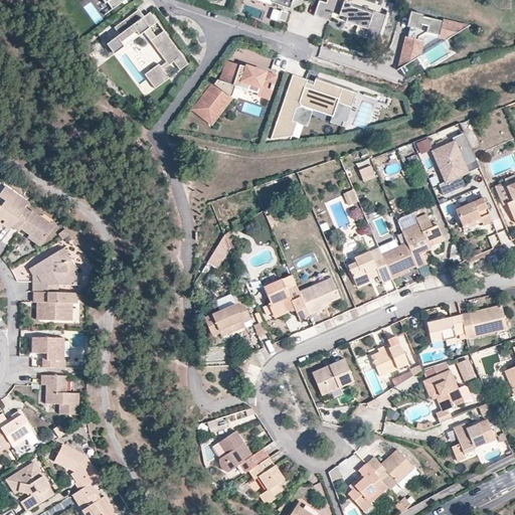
[(110,10),(124,0),(100,0),(103,4),(105,3),(110,10)]
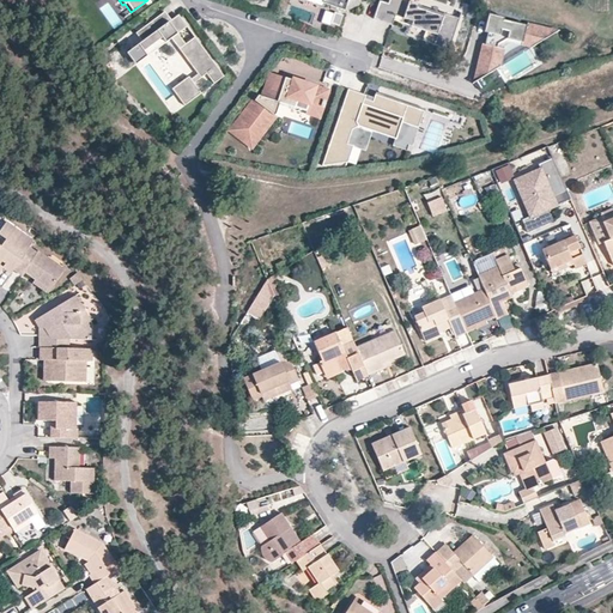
[(410,24),(425,30),(425,29),(436,34),(432,42),(448,48),(457,17),(442,12),(441,14),(417,6),(418,4),(408,0),(387,0),(387,1),(382,0),(377,0),(372,17),(390,23),(394,13),(411,19),(410,24)]
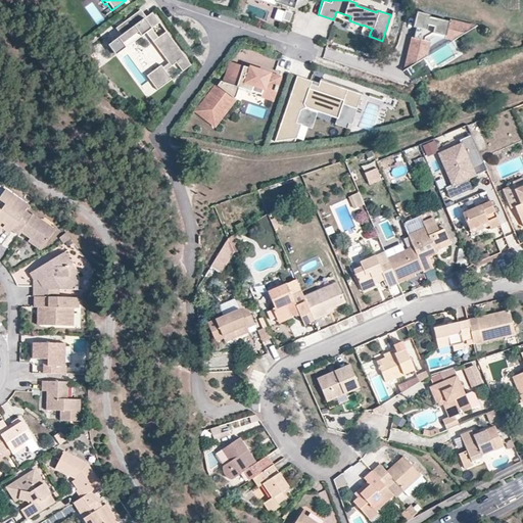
[(189,64),(156,22),(149,29),(142,18),(144,17),(138,10),(101,39),(107,46),(120,37),(127,46),(144,33),(167,63),(161,67),(159,65),(145,77),(156,90),(170,80),(167,75),(163,72),(174,63),(177,66),(181,72),(189,64)]
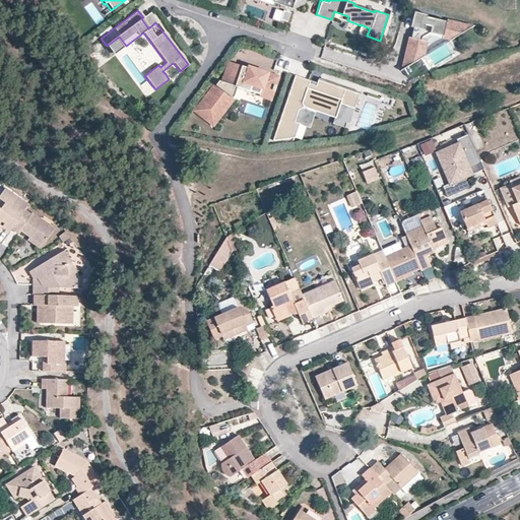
[(414,15),(425,17),(426,15),(412,12),(408,26),(411,27),(414,15)]
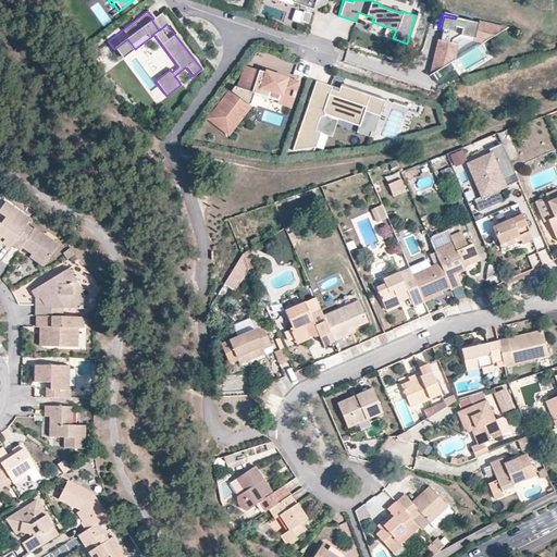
[(159,14),(153,19),(151,20),(159,31),(166,24),(159,14)]
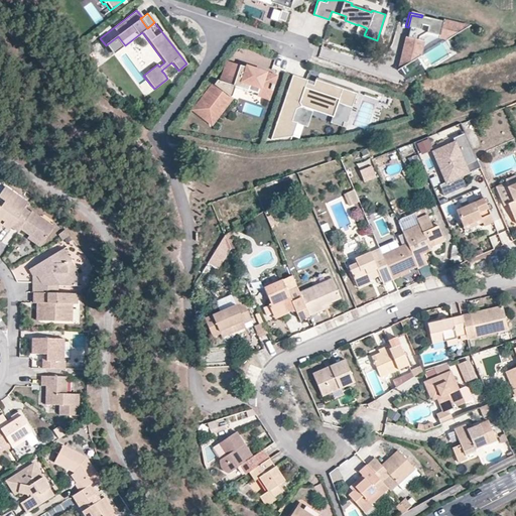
[(448,37),(466,27),(421,17),(411,15),(408,27),(399,69),(416,58),(420,40),(416,39),(417,37),(424,32),(448,37)]
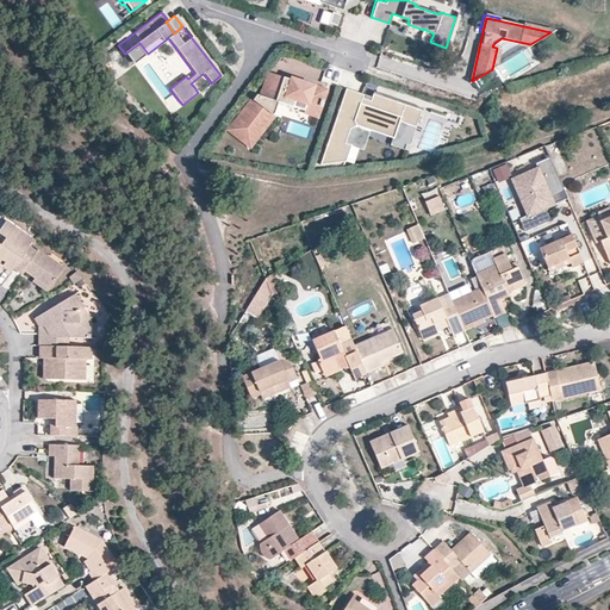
[(419,39),(430,42),(434,33),(423,29),(423,30),(419,39)]
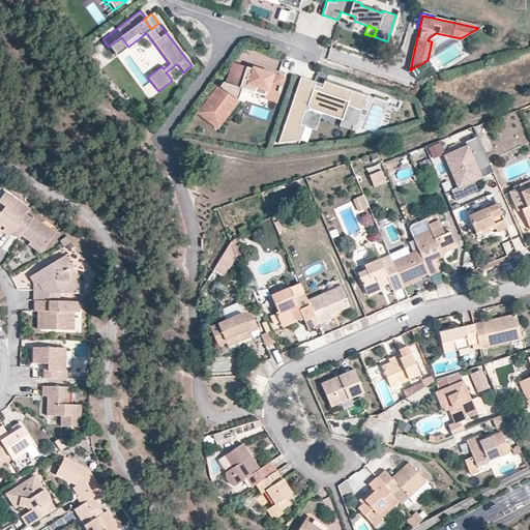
[(121,37),(109,47),(116,56),(128,47),(121,37)]
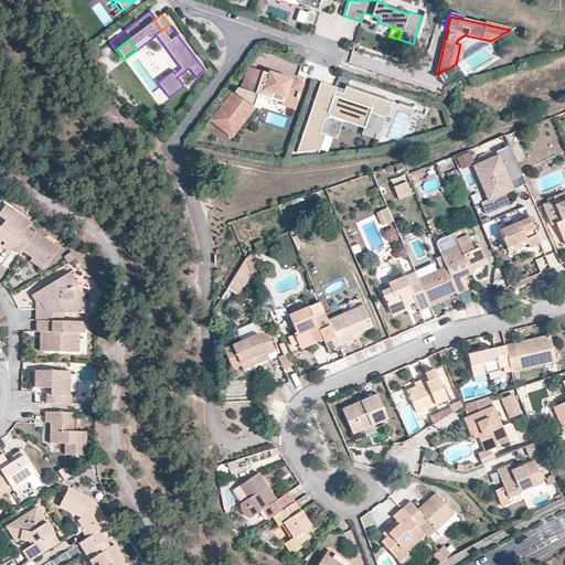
[(244,91),(252,67),(248,66),(240,88),(244,91)]
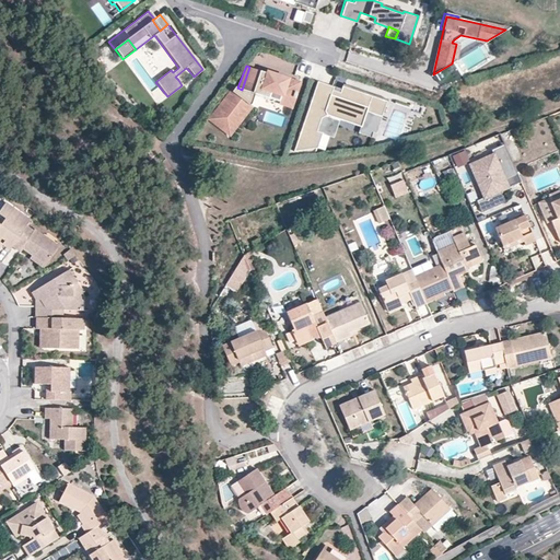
[(293,92),(296,83),(249,67),(242,90),(233,86),(216,112),(234,125),(251,103),(254,93),(289,105),(292,96),(293,97),(294,92),(293,92)]
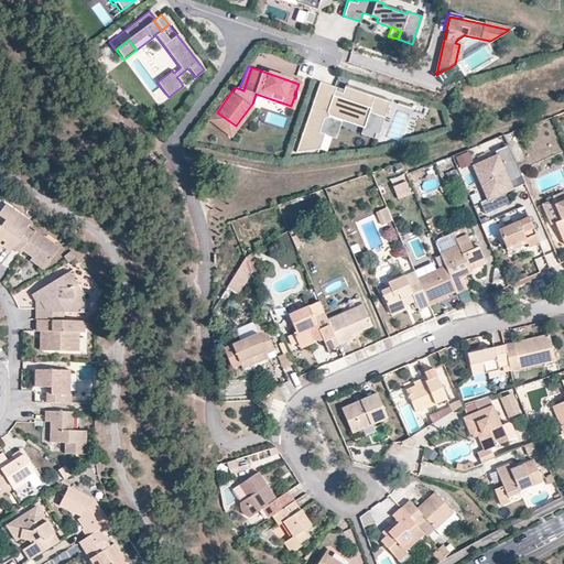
[(187,68),(176,77),(180,80),(191,72),(187,68)]
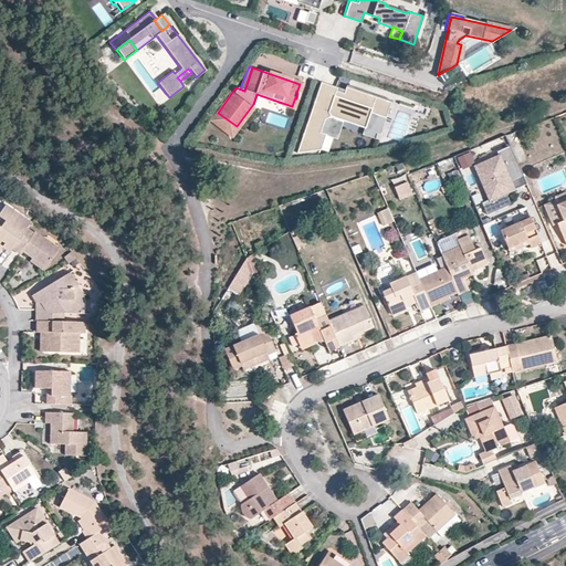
[(320,150),(324,136),(325,136),(320,134),(324,121),(329,117),(342,122),(364,129),(369,114),(385,119),(390,104),(378,100),(377,103),(374,102),(375,98),(345,88),(344,94),(334,91),(336,87),(320,82),(295,153),(320,150)]
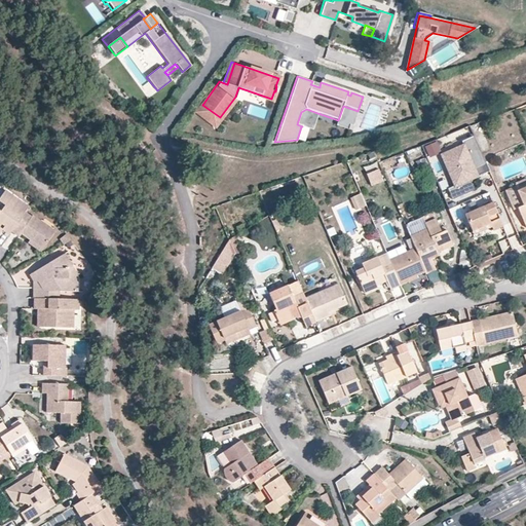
[(220,117),(202,105),(197,112),(215,124),(220,117)]
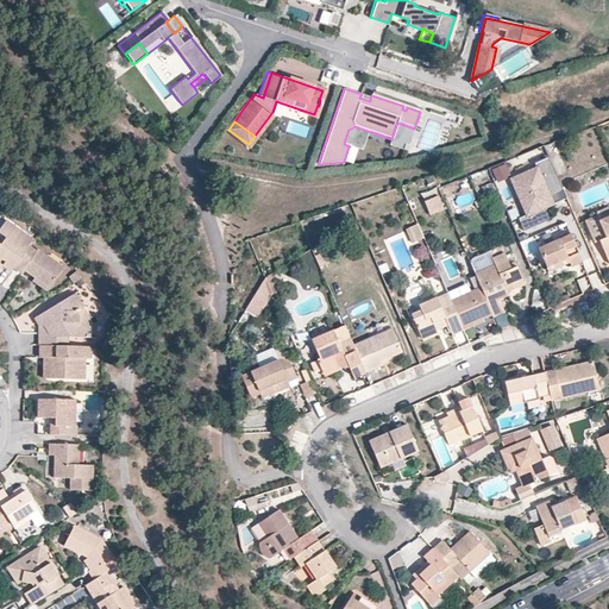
[(406,152),(414,129),(397,123),(391,139),(389,146),(406,152)]
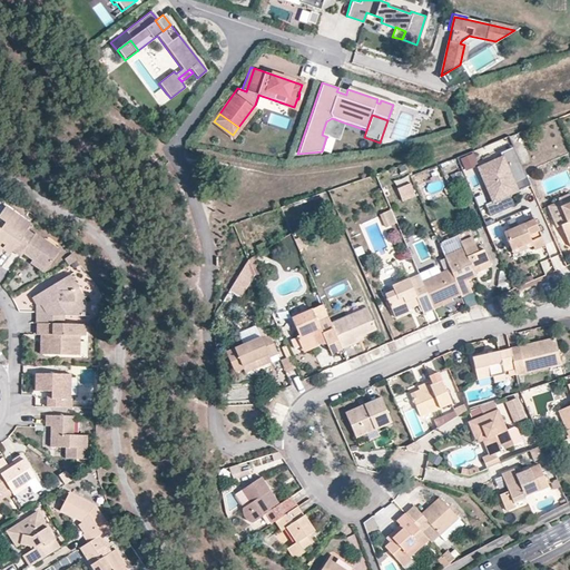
[(332,118),(326,121),(322,135),(327,137),(326,137),(338,141),(344,123),(332,118)]
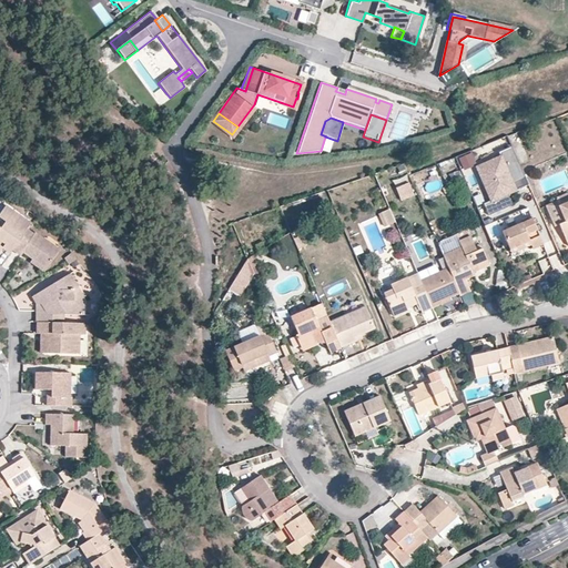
[(482,205),(487,216),(510,205),(506,195),(515,192),(510,184),(523,179),(509,149),(497,154),(499,159),(476,170),(490,202),(482,205)]
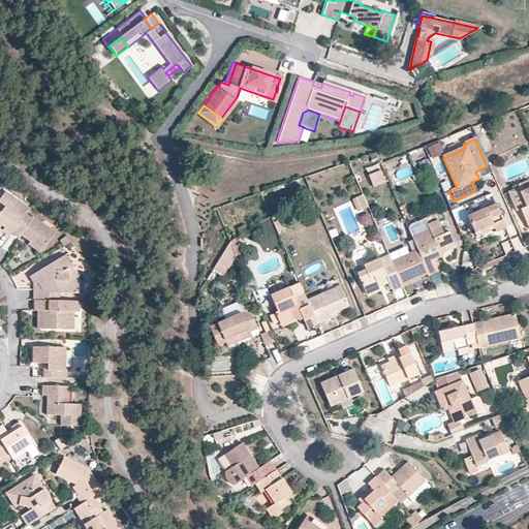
[(439,143),(428,147),(432,160),(444,155),(439,143)]
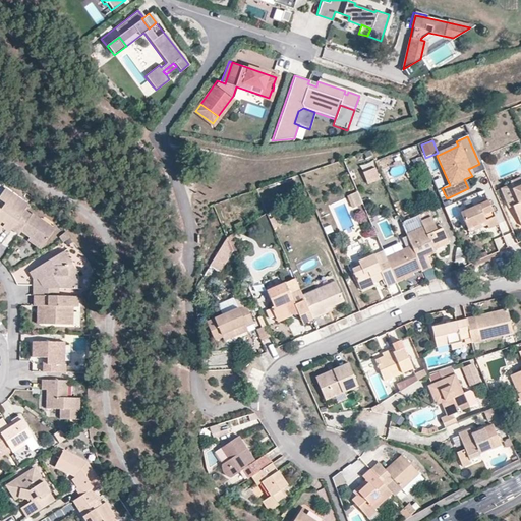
[(482,171),(479,164),(468,169),(472,176),(482,171)]
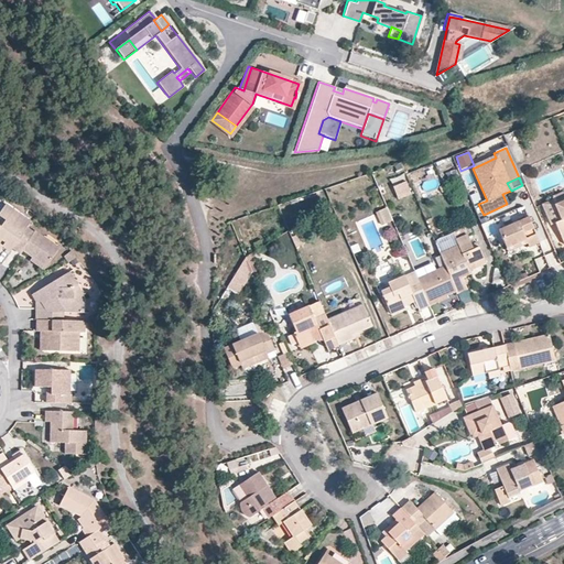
[(424,191),(437,186),(435,180),(422,184),(424,191)]
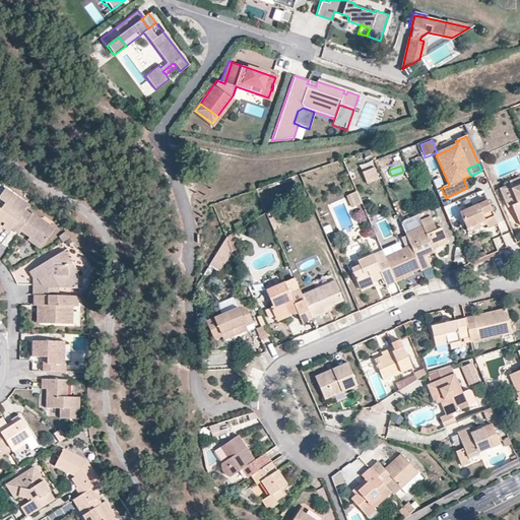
[(365,174),(369,185),(380,181),(375,170),(365,174)]
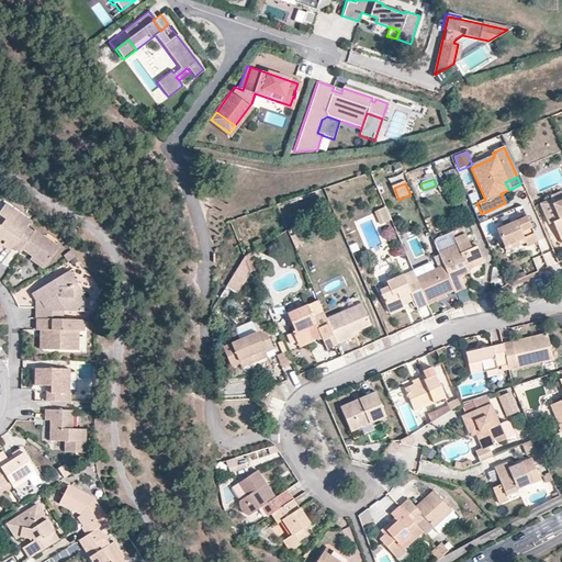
[(551,199),(553,203),(561,200),(561,194),(561,191),(550,195),(551,199)]
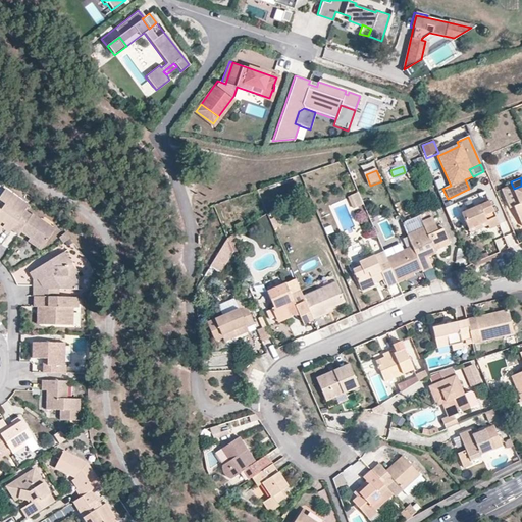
[(521,179),(521,180),(521,186),(514,189),(512,185),(504,189),(512,209),(515,207),(521,223),(521,179)]
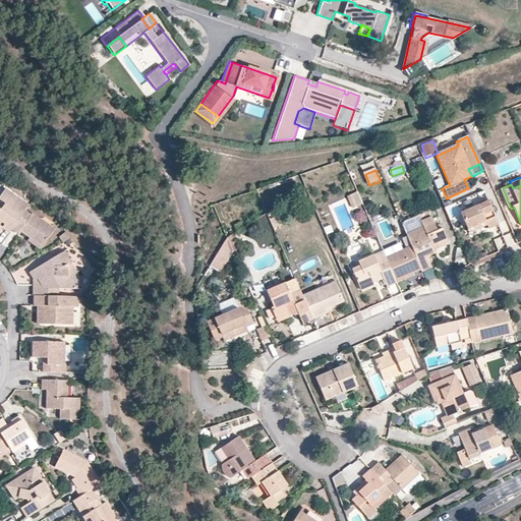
[(26,211),(31,206),(7,189),(0,198),(0,199),(6,205),(2,211),(0,209),(0,225),(1,227),(3,224),(6,220),(9,222),(6,226),(4,229),(10,233),(13,230),(26,211)]
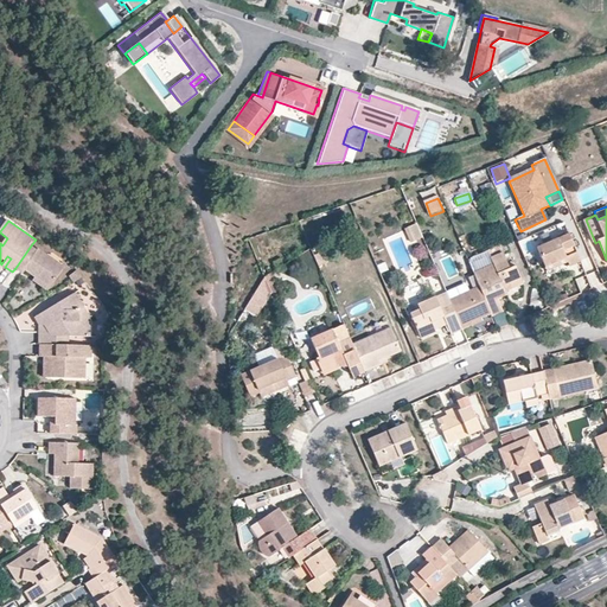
[(422,240),(416,225),(406,230),(410,244),(422,240)]
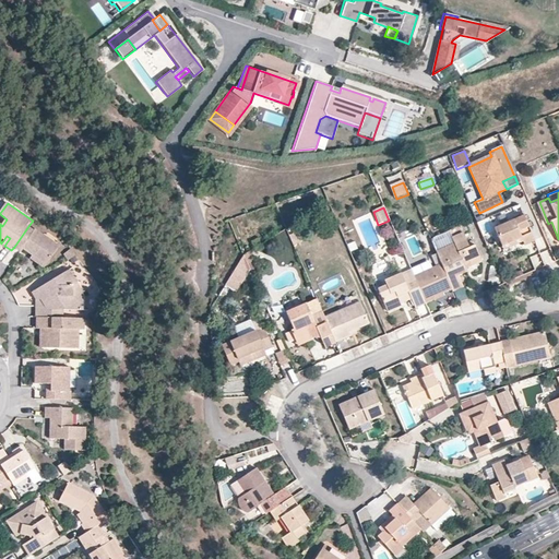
[(523,215),(494,227),(501,245),(520,236),(524,244),(534,239),(523,215)]
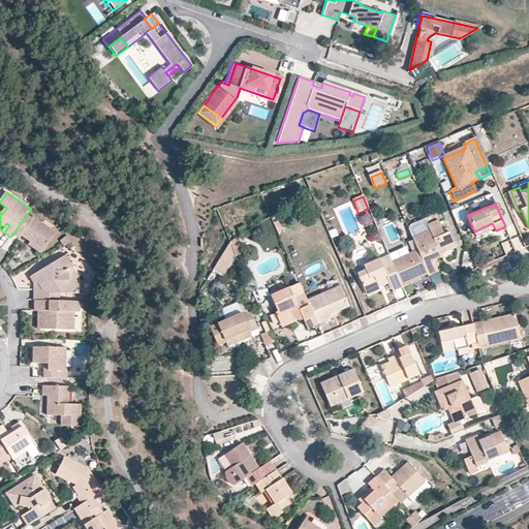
[(34,219),(27,214),(13,234),(22,239),(23,237),(31,243),(43,251),(44,252),(58,234),(35,217),(34,219)]
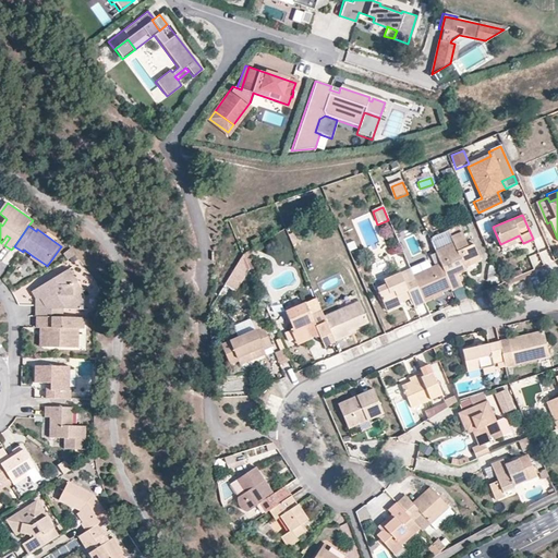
[(453,244),(436,252),(441,265),(451,288),(452,291),(462,287),(463,286),(458,275),(465,270),(464,268),(470,266),(481,261),(473,244),(468,247),(461,233),(450,238),(451,241),(453,244)]
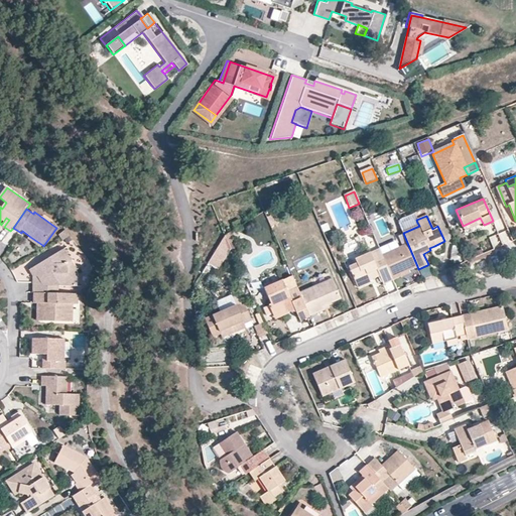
[(417,223),(401,230),(403,233),(419,226),(417,223)]
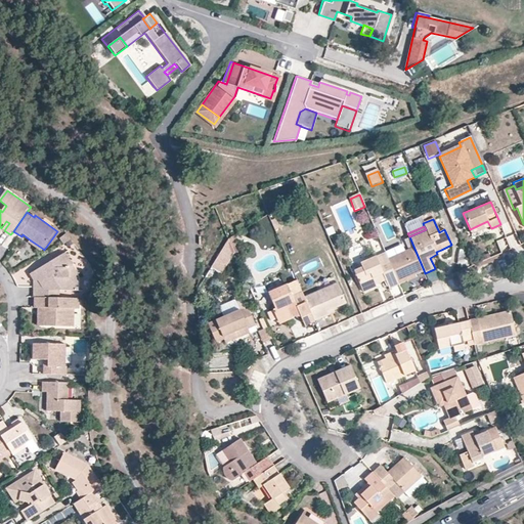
[(222,271),(234,251),(228,237),(212,264),(222,271)]
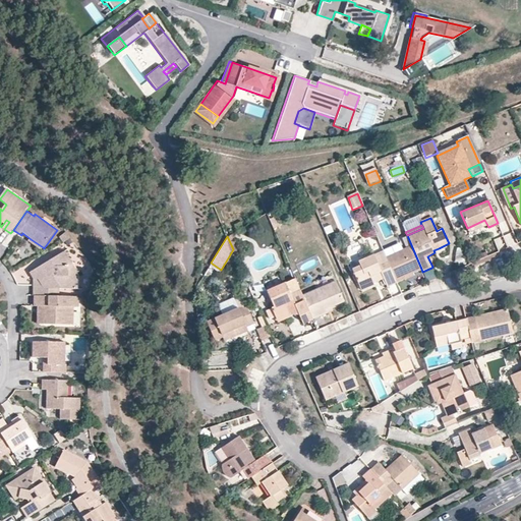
[(494,240),(499,251),(506,248),(502,237),(494,240)]
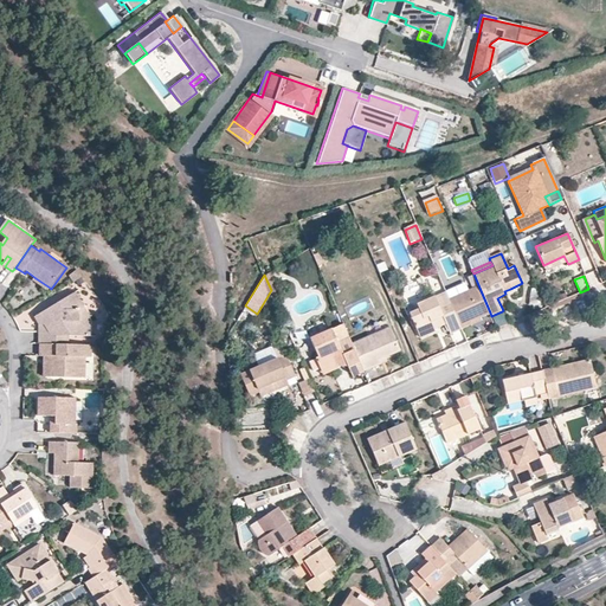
[(47,291),(50,288),(36,278),(34,281),(47,291)]
